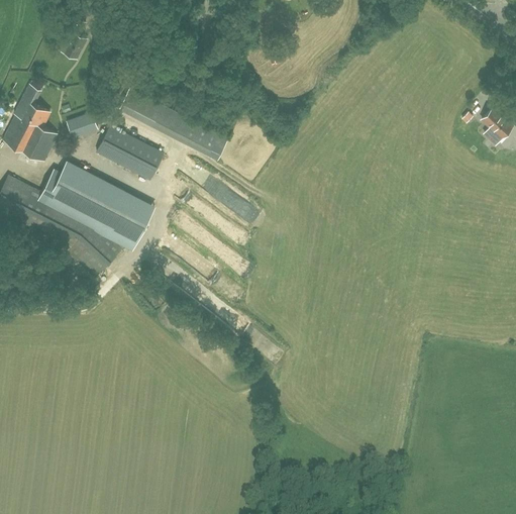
[(222,19),(210,29),(215,36),(228,26),(222,19)]
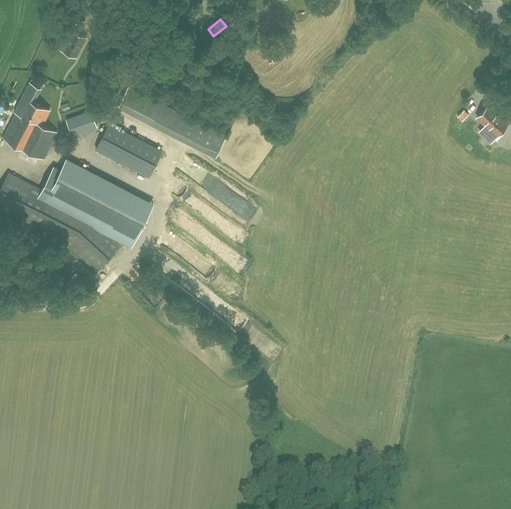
[(43,161),(56,135),(41,128),(48,113),(33,105),(40,92),(28,86),(14,114),(15,115),(2,140),(43,161)]
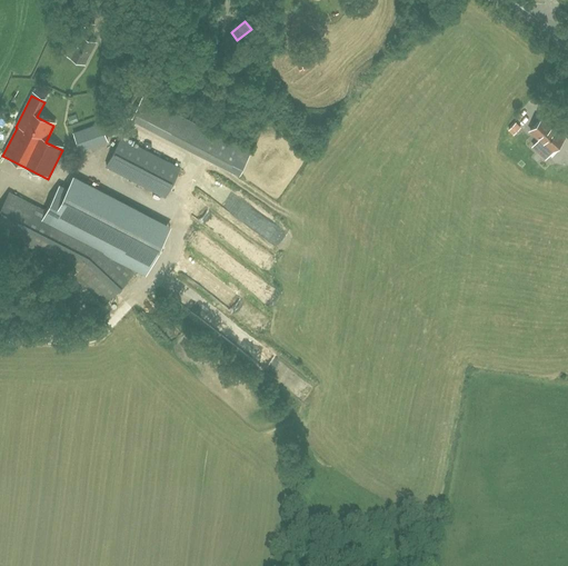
[(250,155),(240,149),(141,98),(129,120),(229,171),(239,176),(250,155)]
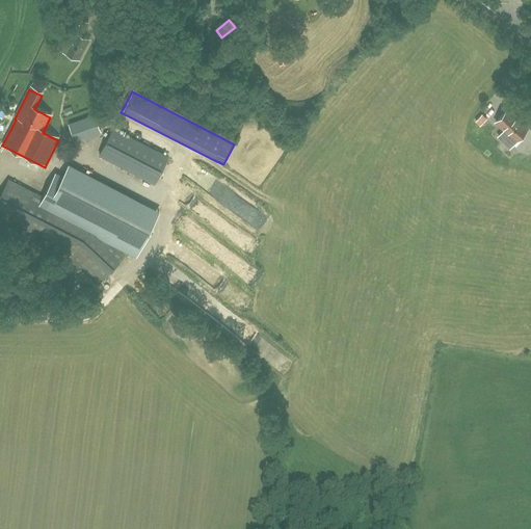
[(495,125),(504,133),(498,139),(508,150),(527,131),(507,112),(495,125)]
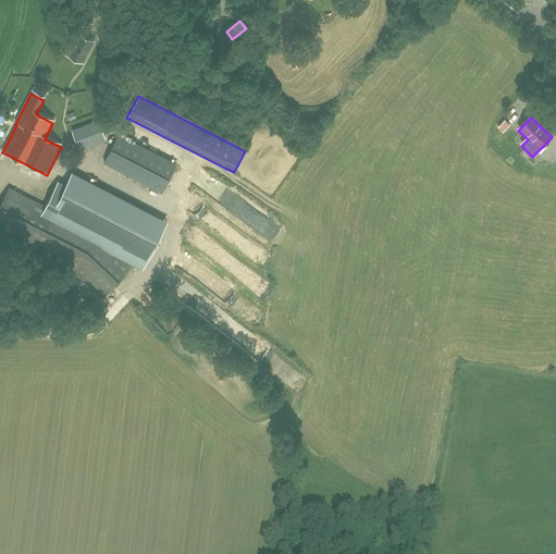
[(497,131),(504,135),(510,127),(505,122),(497,131)]
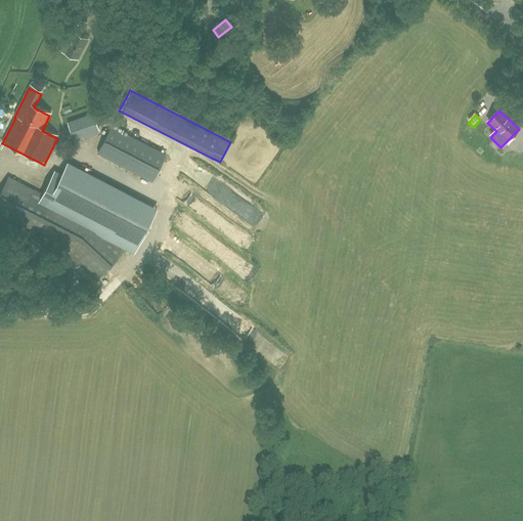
[(73,142),(97,133),(92,117),(67,126),(73,142)]
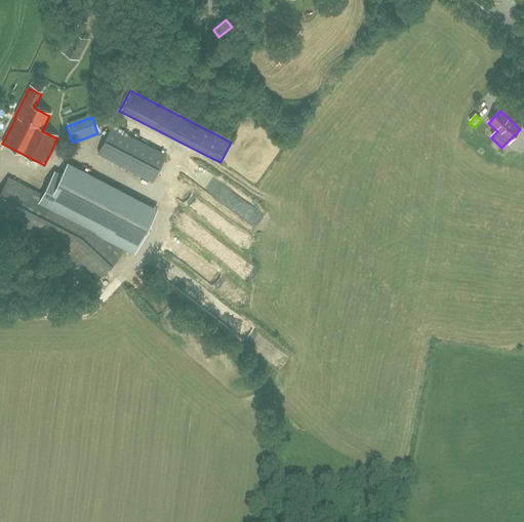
[(96,156),(142,178),(152,184),(165,157),(111,129),(96,156)]
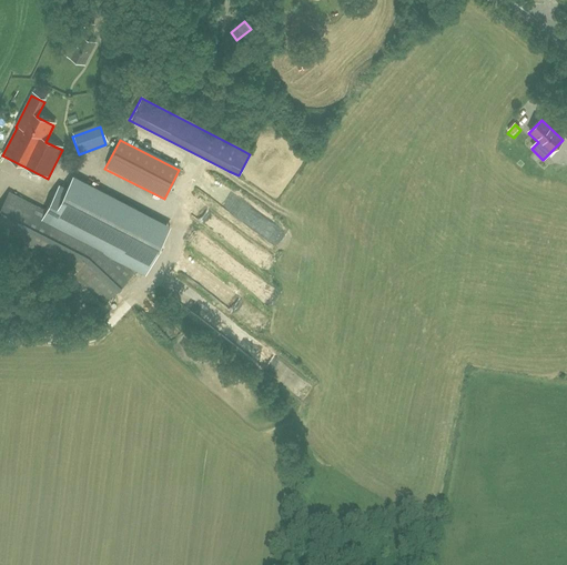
[(168,230),(72,180),(66,192),(58,189),(44,214),(8,195),(0,210),(0,241),(64,274),(69,268),(78,272),(72,278),(103,306),(133,274),(114,258),(145,273),(168,230)]
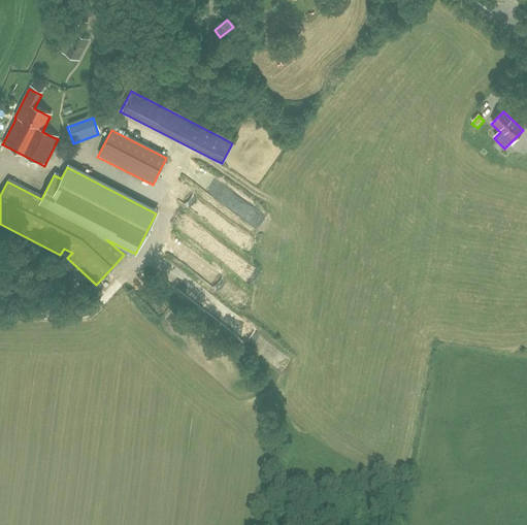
[(226,206),(231,198),(207,183),(206,185),(204,184),(200,190),(226,206)]
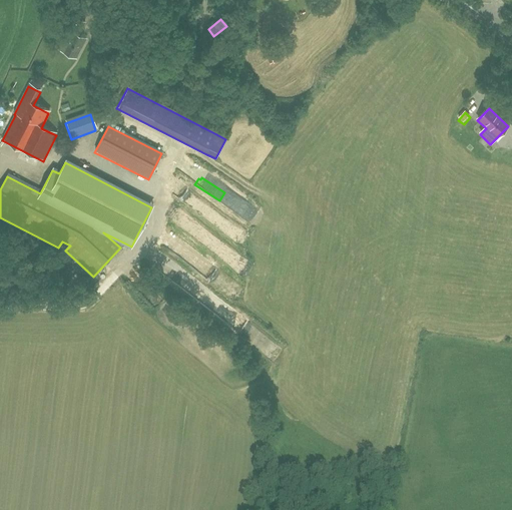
[(189,191),(177,198),(181,205),(193,198),(189,191)]
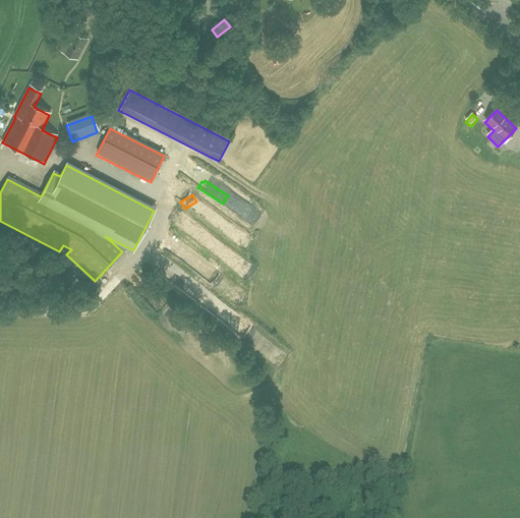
[(229,210),(251,226),(260,214),(237,198),(229,210)]
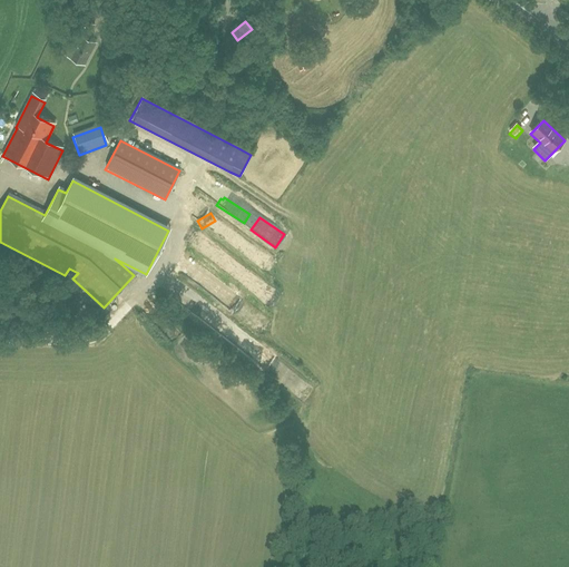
[(199,238),(193,248),(199,252),(205,241),(199,238)]
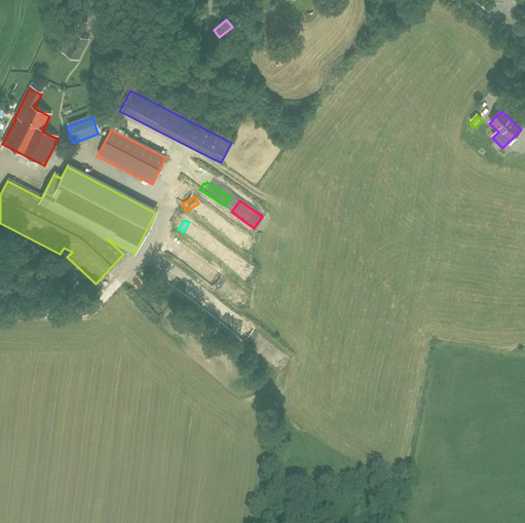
[(192,223),(184,232),(194,241),(202,232),(192,223)]
